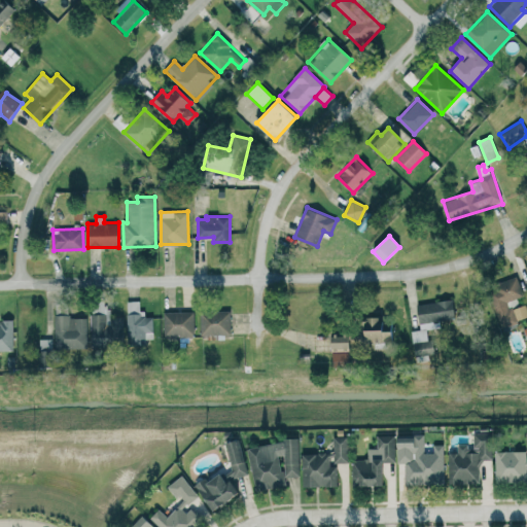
[(526,307),(526,304),(519,307),(516,299),(524,294),(517,276),(486,288),(502,328),(526,317),(526,307)]
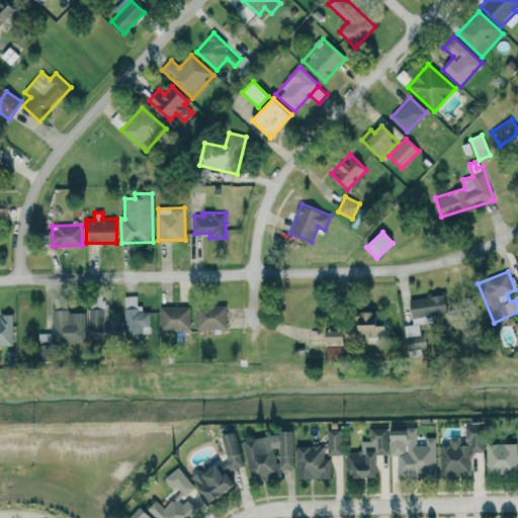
[(410,298),(413,325),(405,326),(408,350),(428,348),(426,335),(421,335),(419,324),(433,322),(432,315),(447,314),(444,293),(410,298)]
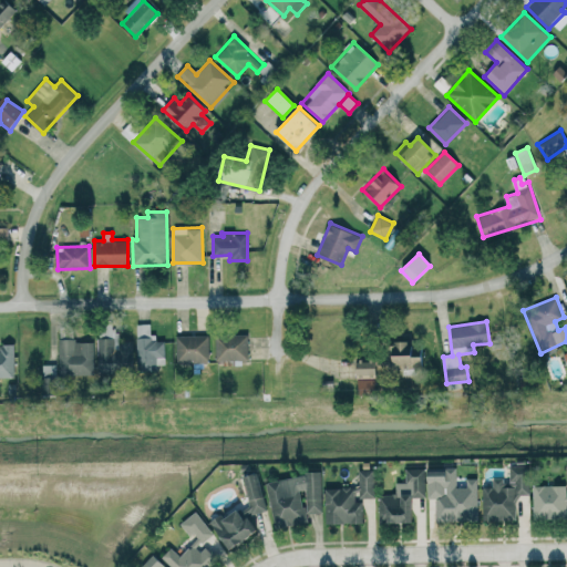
[(165,364),(165,340),(152,341),(152,323),(136,323),(137,371),(157,371),(157,364),(165,364)]
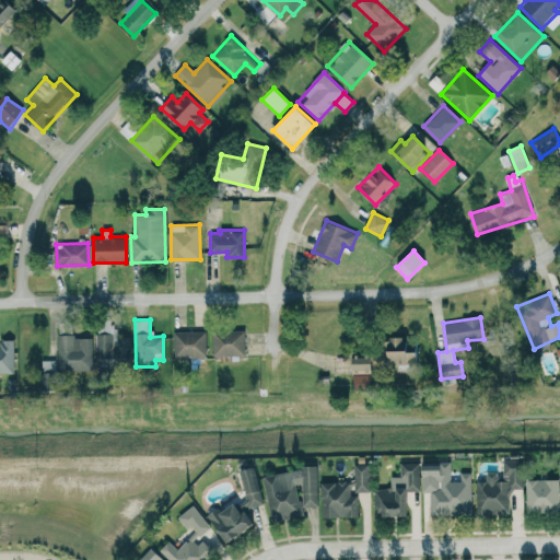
[(245,354),(245,329),(212,330),(213,356),(245,354)]
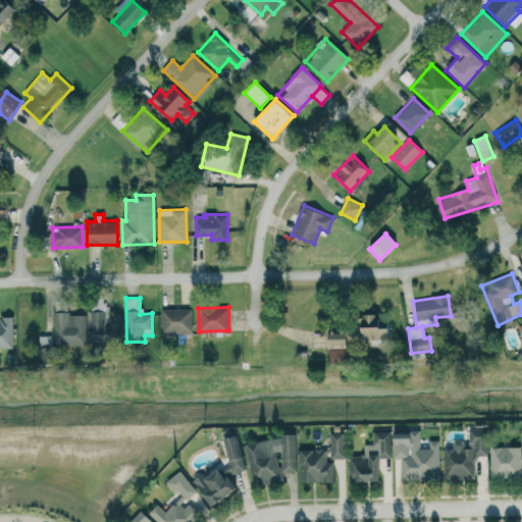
[(192,308),(162,309),(162,334),(193,333),(192,308)]
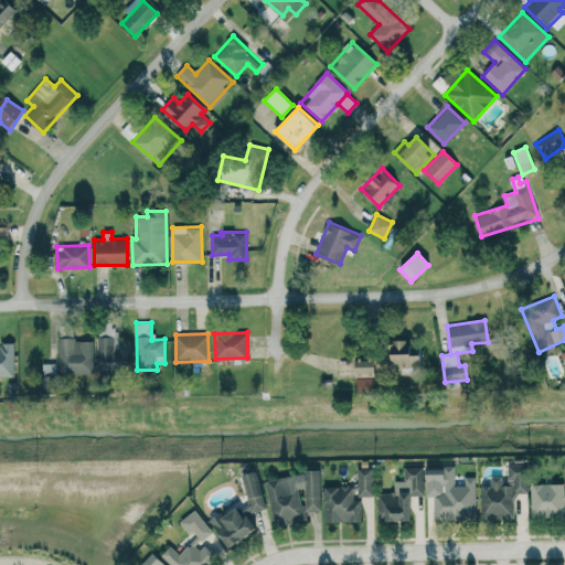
[(93,339),(57,339),(59,374),(94,373),(93,339)]
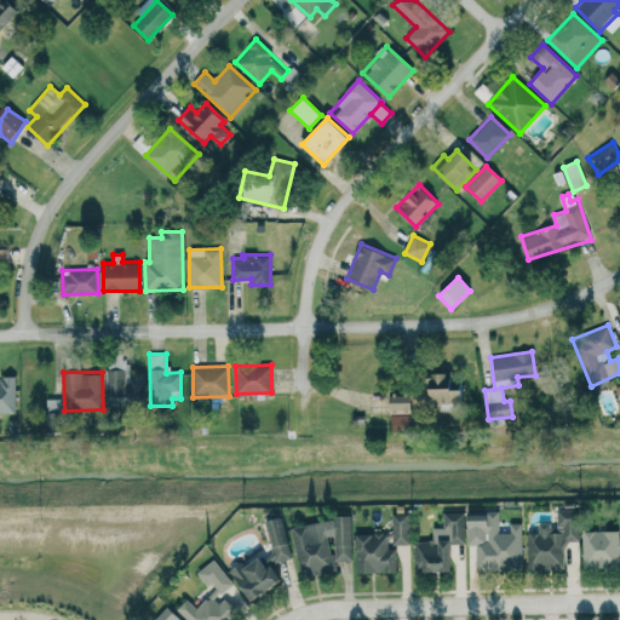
[(460,373),(430,373),(431,402),(461,401),(460,373)]
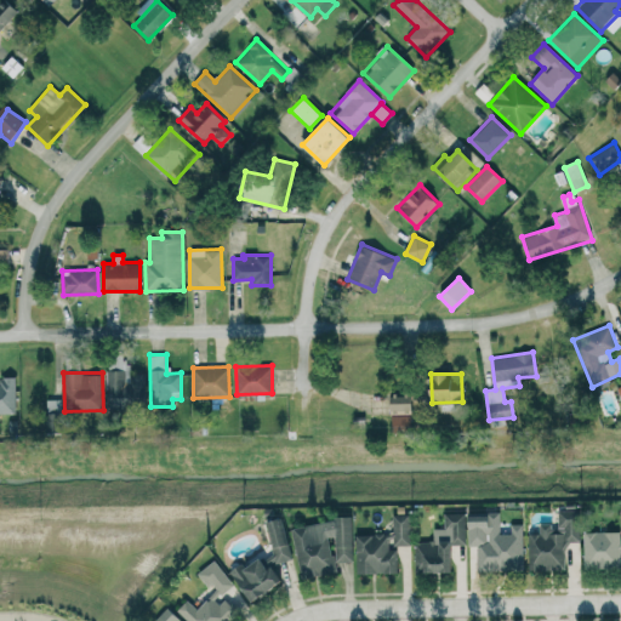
[(411,389),(391,391),(393,429),(412,429),(411,389)]
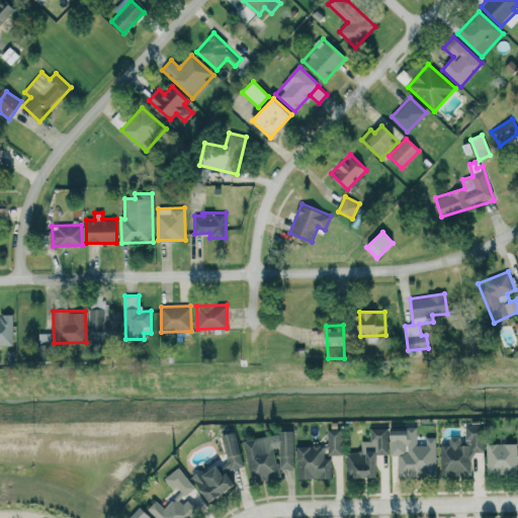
[(488,473),(517,473),(517,460),(517,459),(517,424),(517,425),(517,443),(487,443),(488,473)]
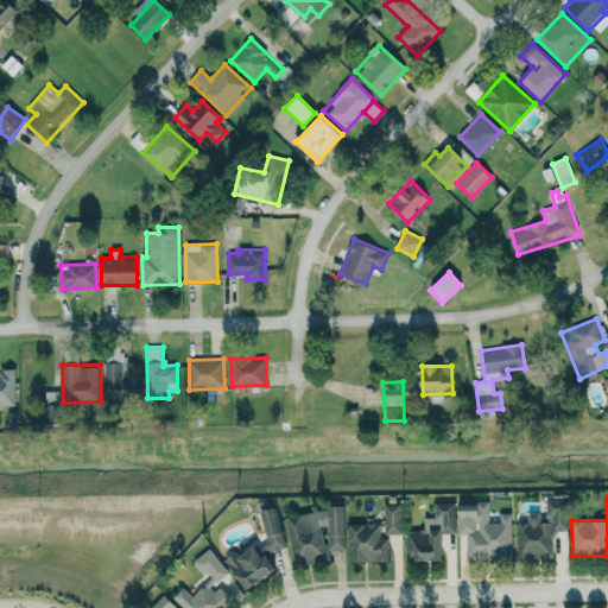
[(517,523),(517,558),(553,557),(553,530),(568,530),(567,499),(546,499),(546,514),(529,514),(529,521),(517,523)]
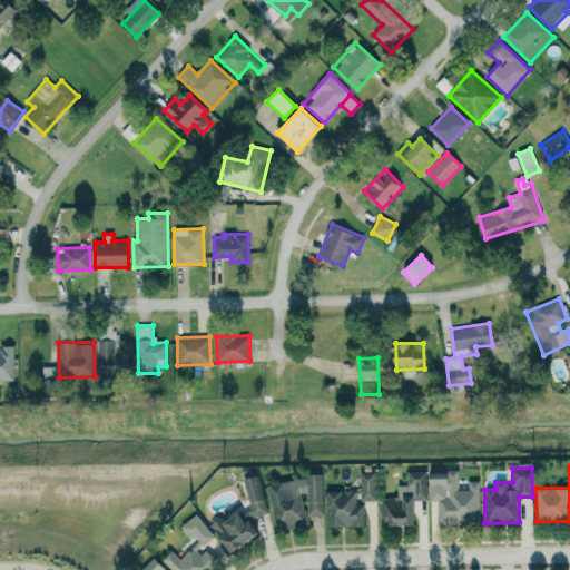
[(414,524),(414,500),(428,500),(428,470),(408,471),(408,484),(399,485),(399,497),(381,497),(382,526),(414,524)]
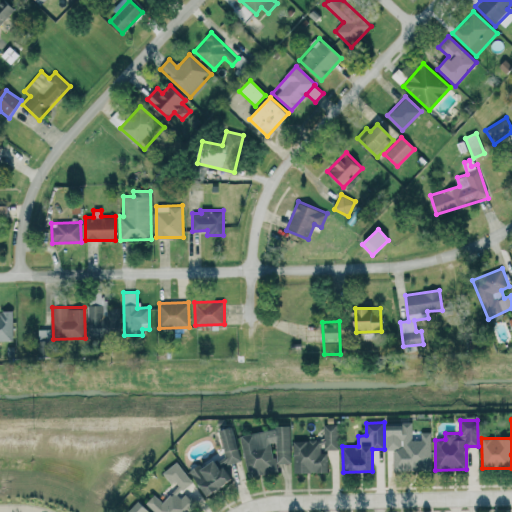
[(431,431),(421,432),(421,440),(412,440),(412,423),(386,424),(386,450),(393,449),(394,471),(432,470),(431,431)]
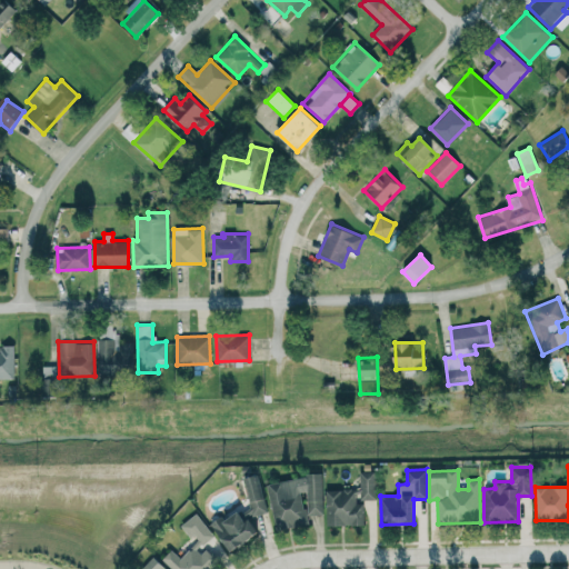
[(326,489),(327,526),(363,525),(363,499),(376,499),(376,471),(360,471),(360,489),(326,489)]
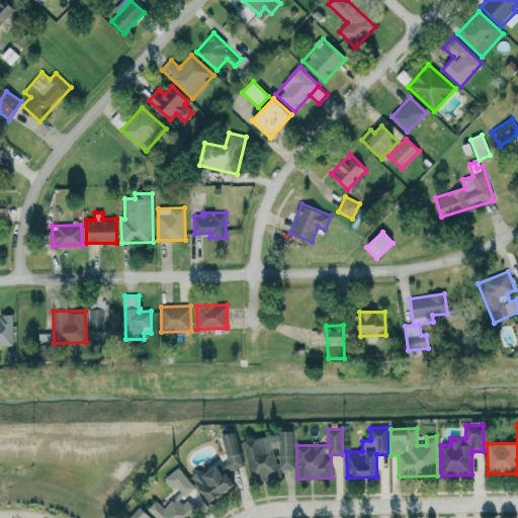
[(291,431),(244,438),(250,483),(281,479),(279,469),(296,466),(291,431)]
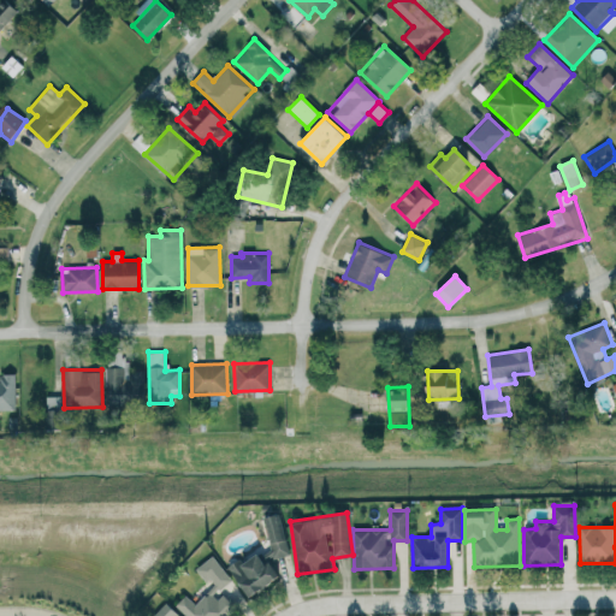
[(265,516),(270,558),(286,556),(282,514),(265,516)]
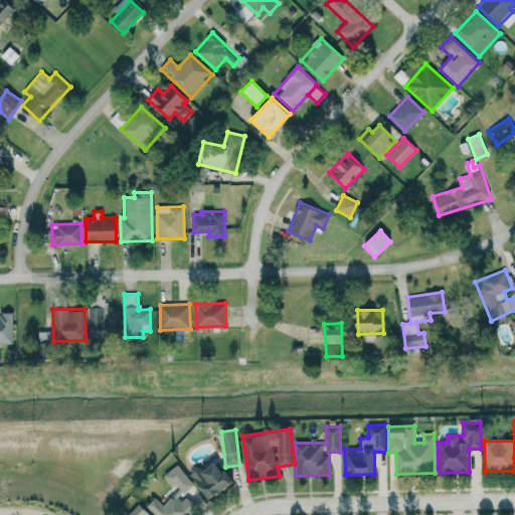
[(208,499),(232,482),(217,461),(202,472),(199,467),(190,474),(208,499)]
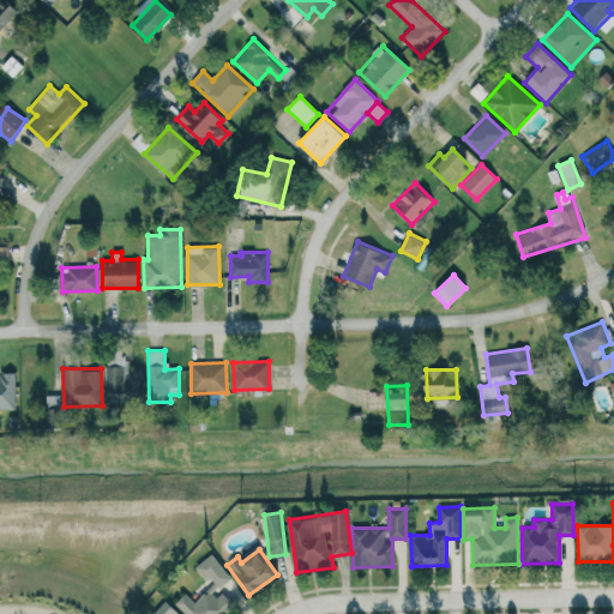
[(175,602),(186,613),(228,613),(244,599),(238,594),(234,596),(223,585),(233,576),(209,554),(196,569),(212,584),(194,602),(185,593),(175,602)]
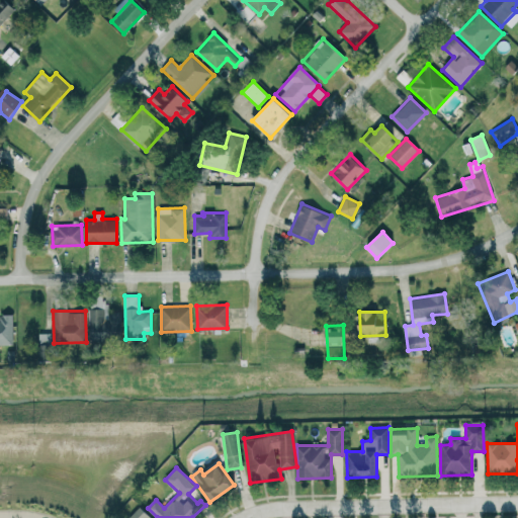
[(152,517),(141,506),(127,517),(152,517)]
